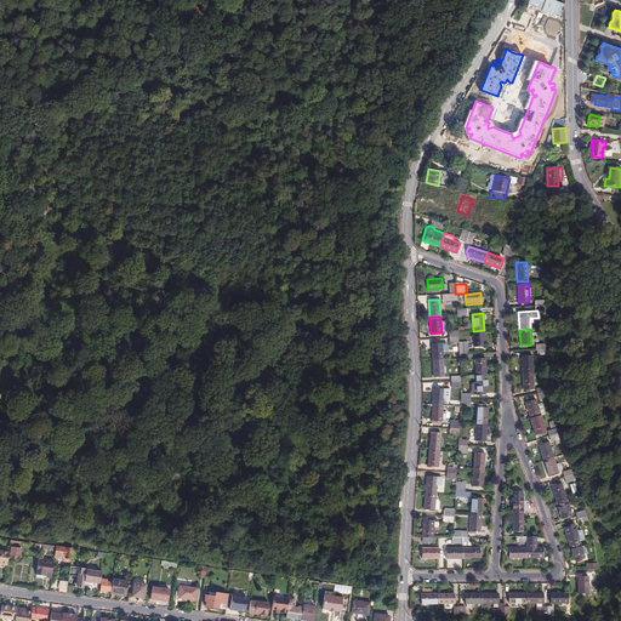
[(484,330),(473,331),(474,348),(485,347),(484,330)]
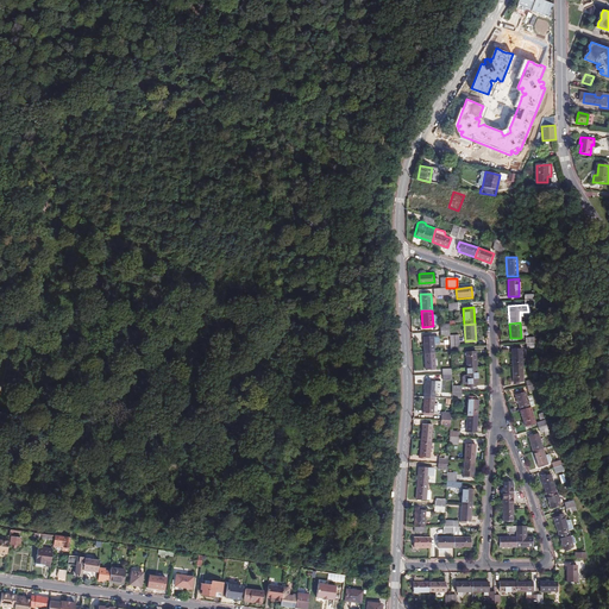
[(422,337),(424,353),(434,353),(434,337),(422,337)]
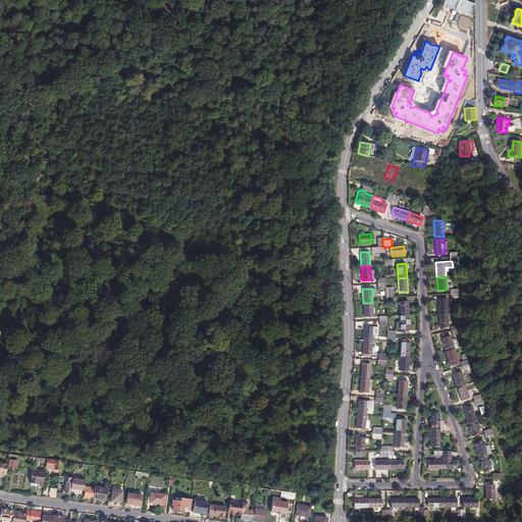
[(438,313),(448,313),(447,299),(437,299),(438,313)]
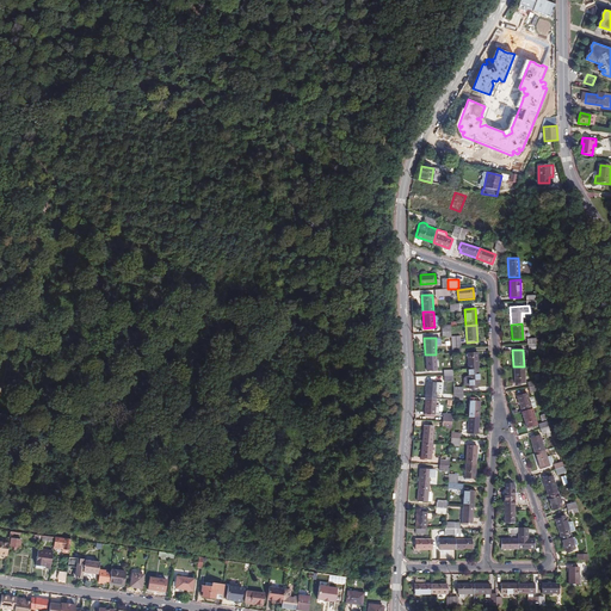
[(436,355),(425,355),(425,371),(437,370),(436,355)]
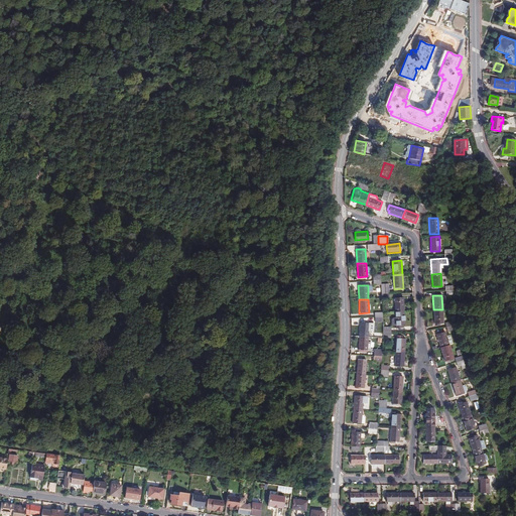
[(394,301),(395,315),(403,314),(402,301),(395,302),(394,301)]
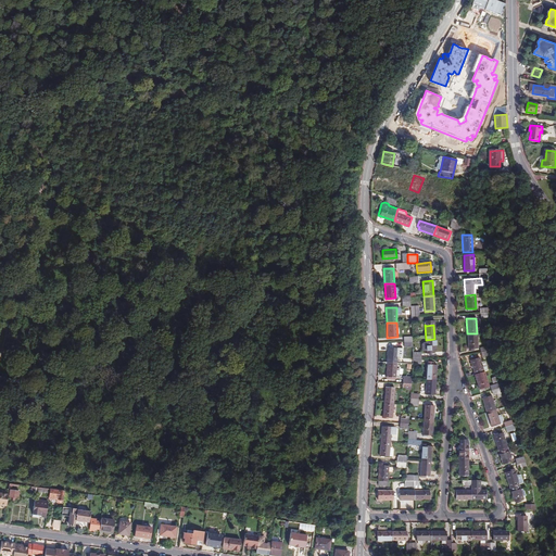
[(477,349),(477,333),(467,333),(468,349),(477,349)]
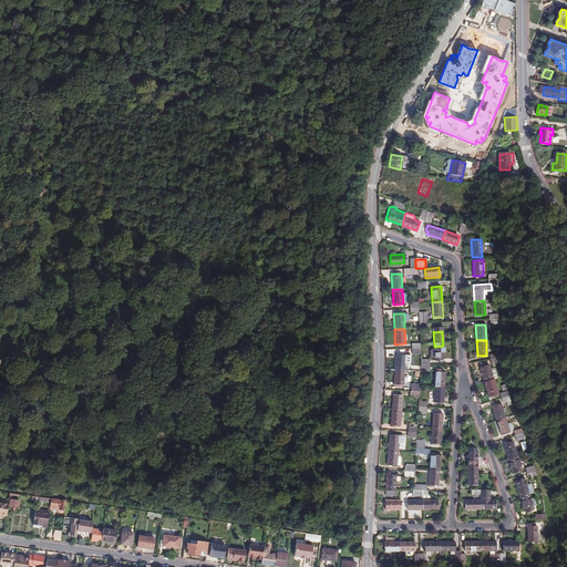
[(443,346),(434,347),(434,353),(430,353),(431,358),(435,359),(435,362),(441,361),(441,359),(444,359),(443,346)]
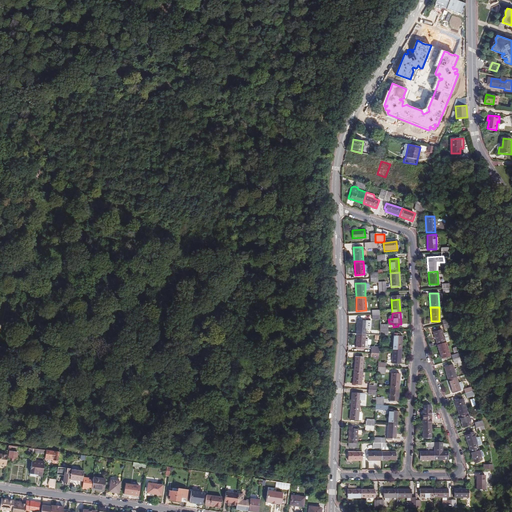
[(432,332),(436,345),(445,342),(449,341),(446,333),(443,334),(441,329),(432,332)]
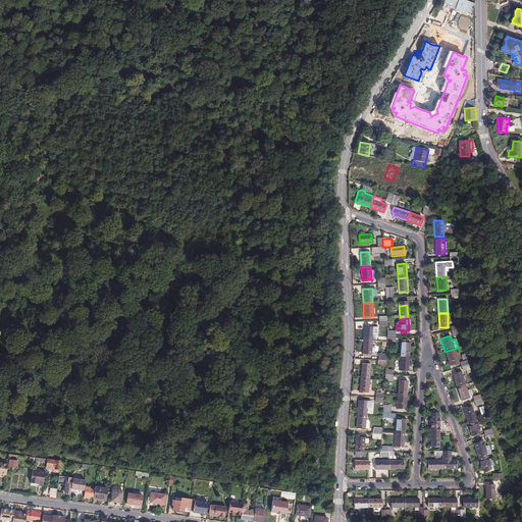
[(401,344),(400,357),(408,358),(409,344),(401,344)]
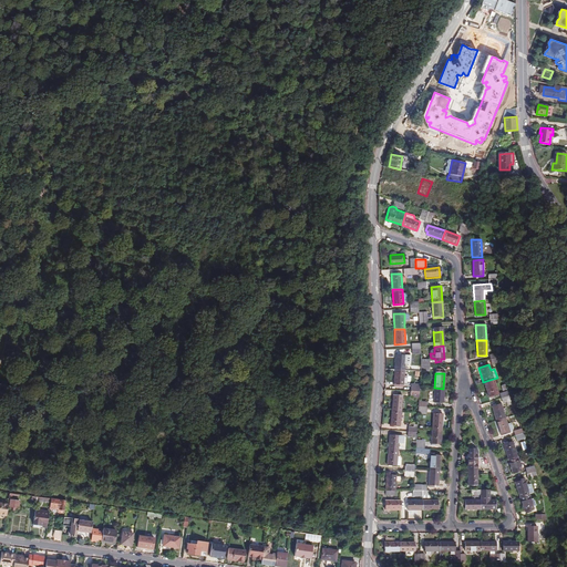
[(493,379),(483,382),(487,395),(496,392),(493,379)]
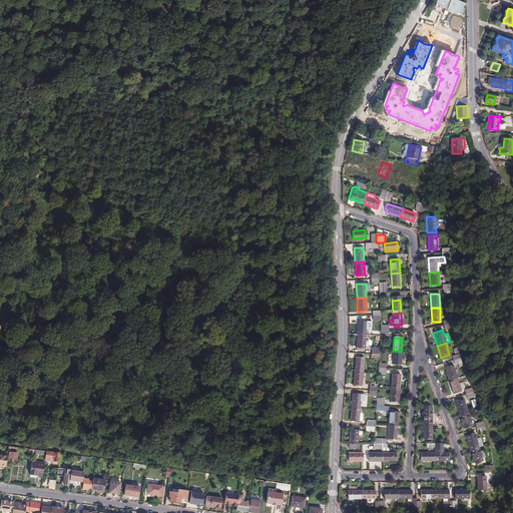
[(401,352),(393,351),(392,364),(400,364),(401,352)]
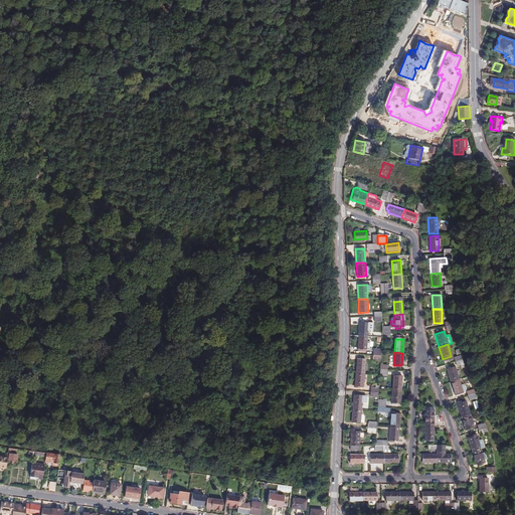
[(356,358),(355,373),(364,373),(365,359),(356,358)]
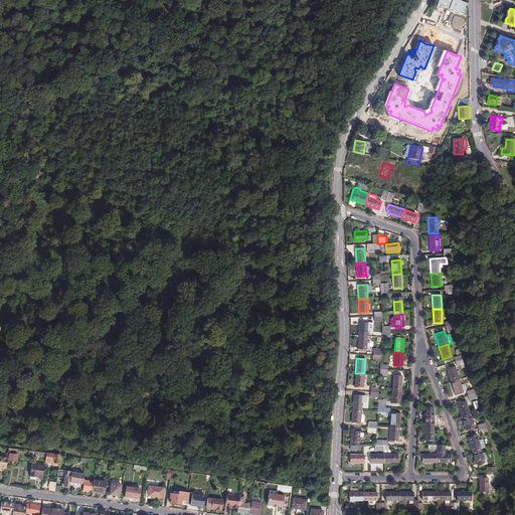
[(462,359),(455,361),(456,365),(459,364),(461,368),(466,366),(465,363),(463,363),(462,359)]
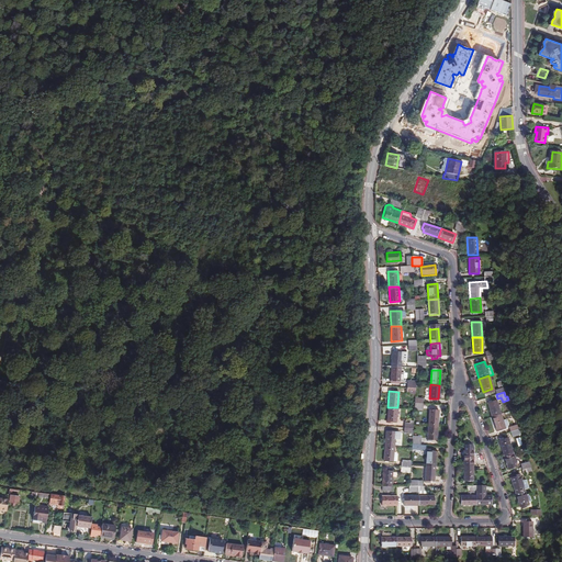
[(486,403),(491,418),(501,415),(496,400),(486,403)]
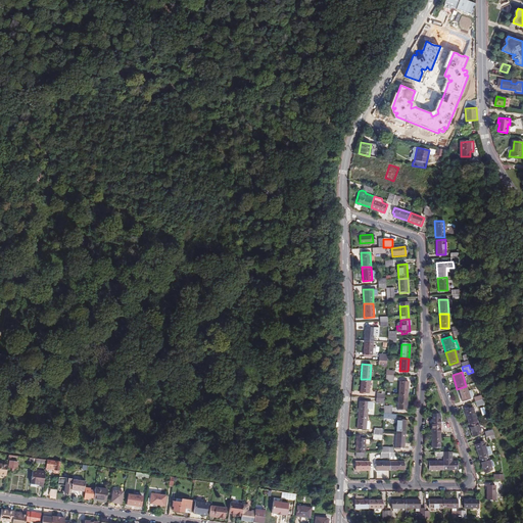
[(370,379),(361,379),(360,392),(369,392),(370,379)]
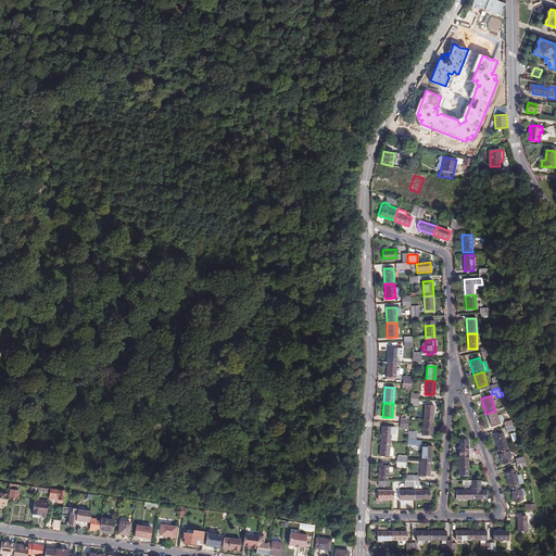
[(424,420),(433,421),(433,406),(424,405),(424,420)]
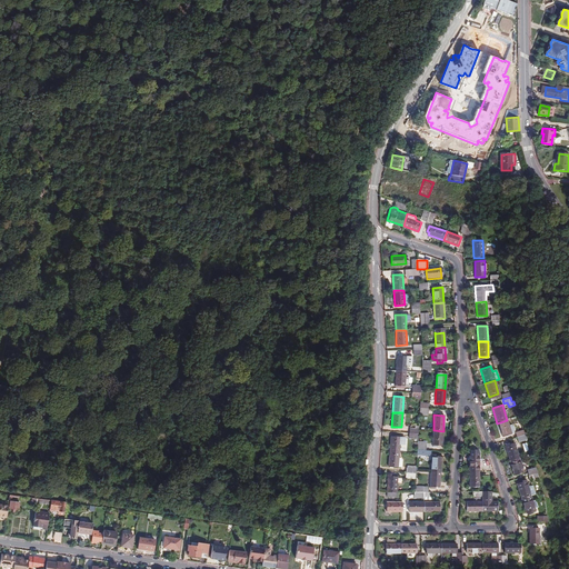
[(507,420),(497,423),(501,437),(511,433),(515,432),(513,430),(511,425),(509,426),(507,420)]
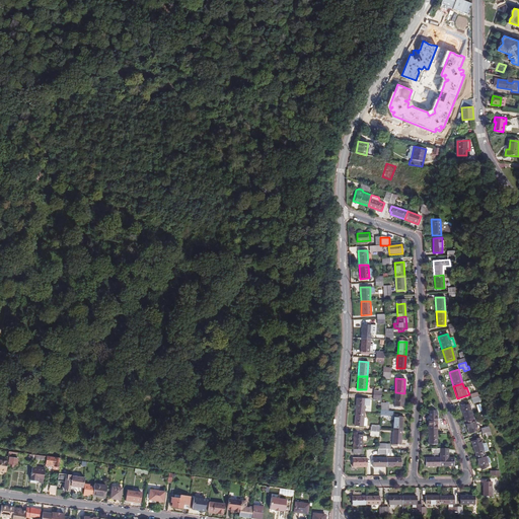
[(403,406),(404,393),(395,392),(394,405),(403,406)]
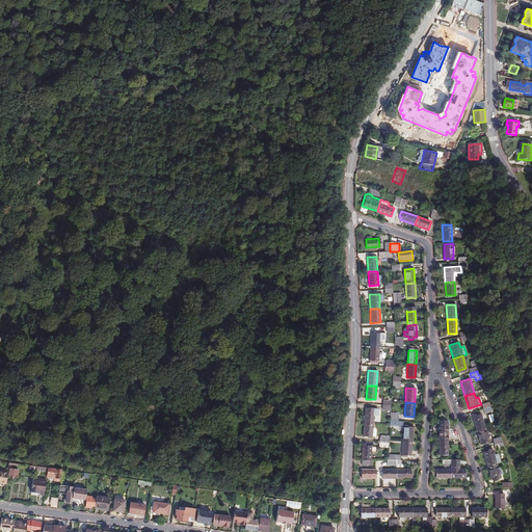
[(366,407),(365,422),(373,422),(374,408),(366,407)]
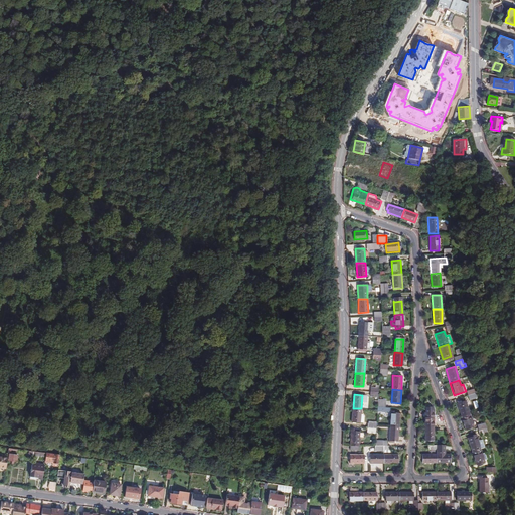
[(456,403),(461,417),(469,414),(464,400),(456,403)]
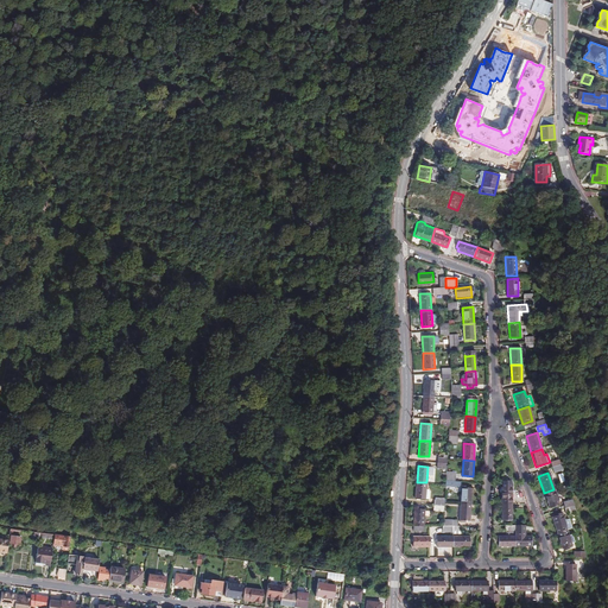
[(501,487),(501,504),(512,504),(512,485),(510,481),(502,481),(501,487)]
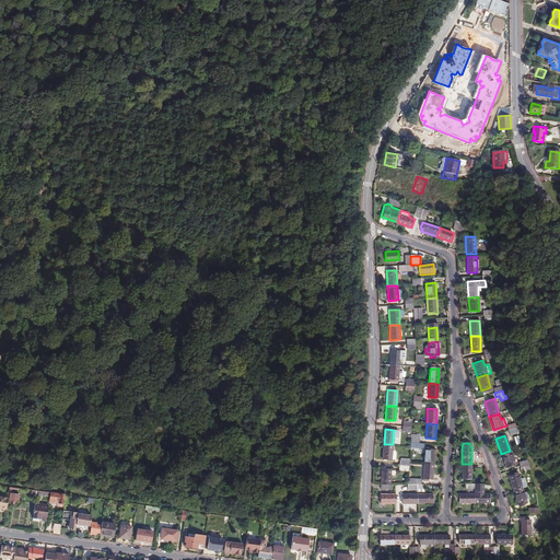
[(393,444),(384,444),(383,457),(392,457),(393,444)]
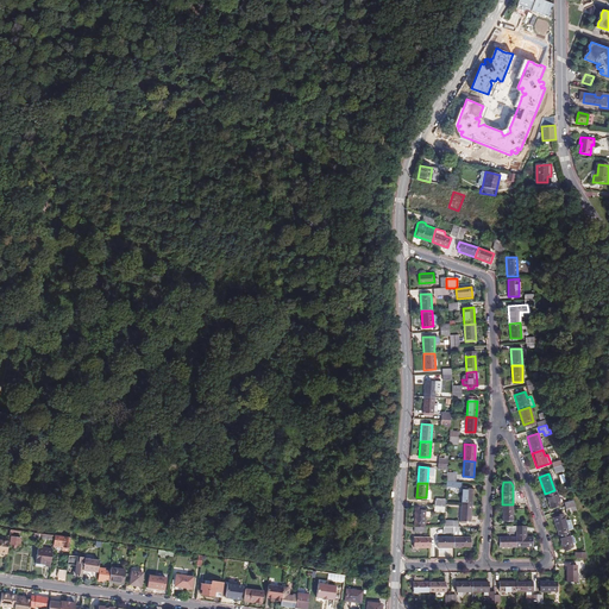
[(462,504),(471,506),(472,489),(465,489),(466,488),(462,488),(462,504)]
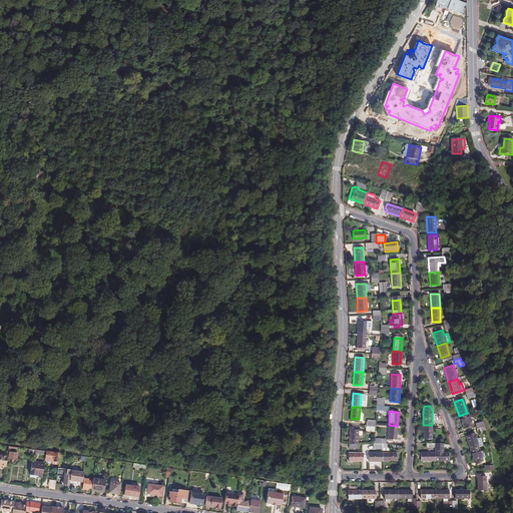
[(467,413),(459,416),(463,427),(471,425),(467,413)]
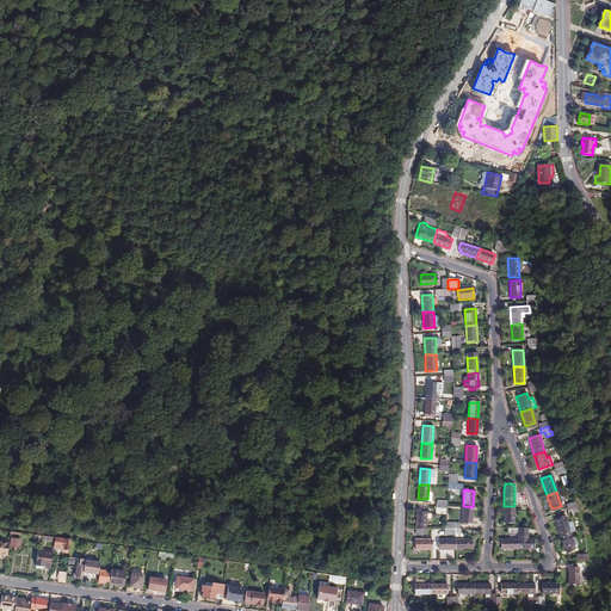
[(473,524),(473,507),(463,506),(462,524),(473,524)]
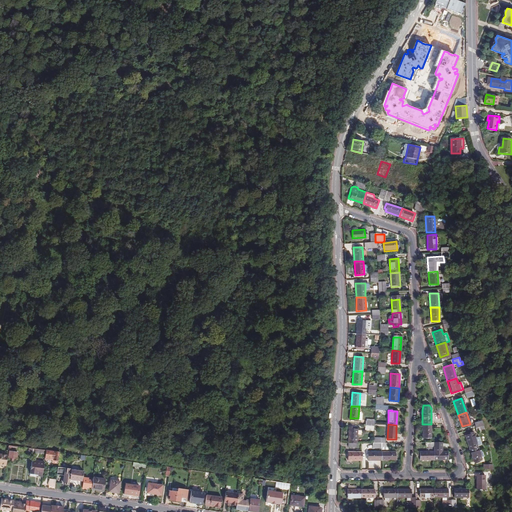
[(431,424),(422,424),(422,437),(430,437),(431,424)]
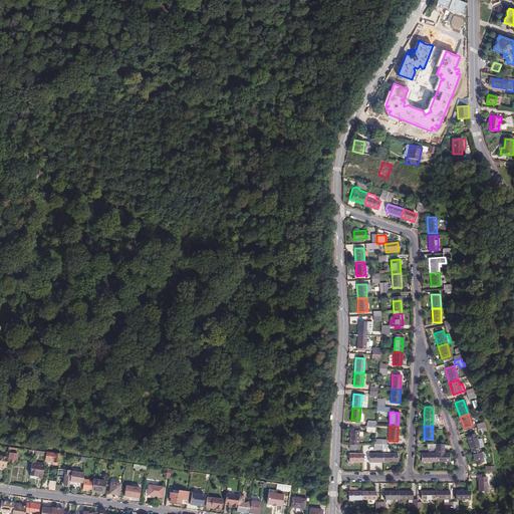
[(349,430),(349,443),(357,443),(358,430),(349,430)]
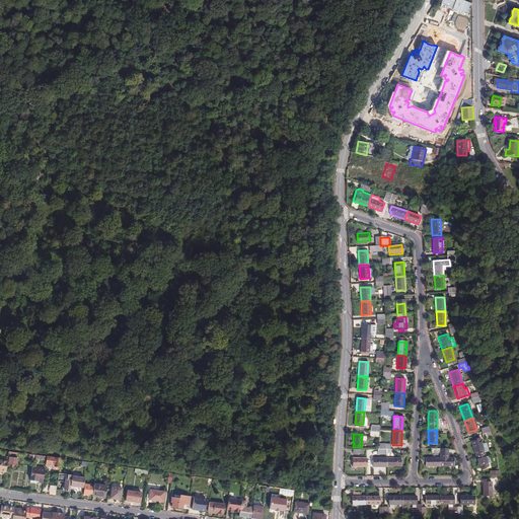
[(470,440),(475,454),(484,451),(488,449),(486,442),(480,444),(478,438),(470,440)]
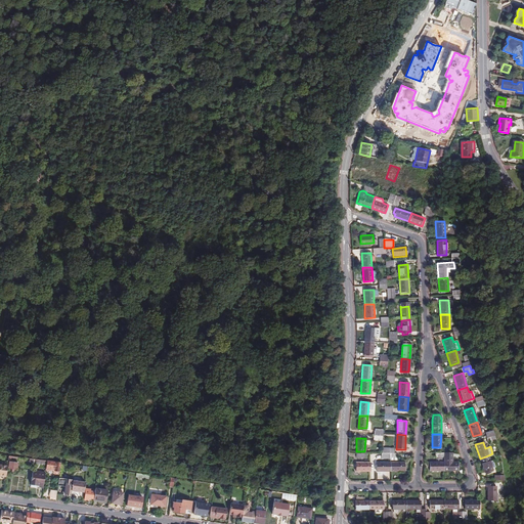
[(444,462),(444,471),(457,471),(457,462),(453,462),(453,452),(444,452),(444,462)]
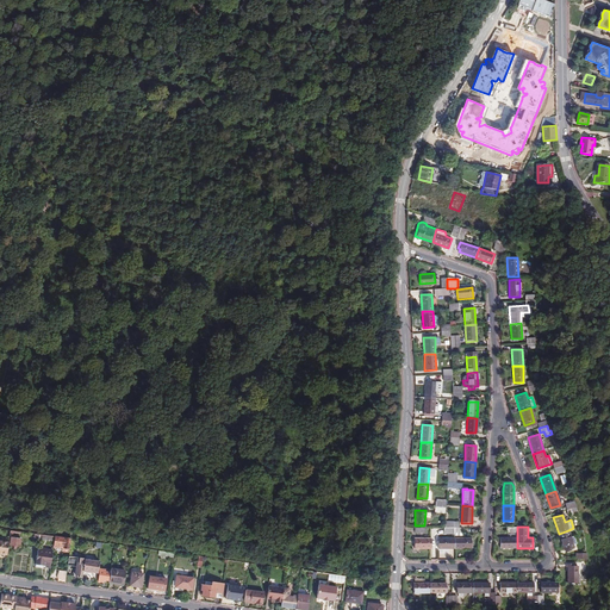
[(568,530),(559,534),(565,549),(574,546),(568,530)]
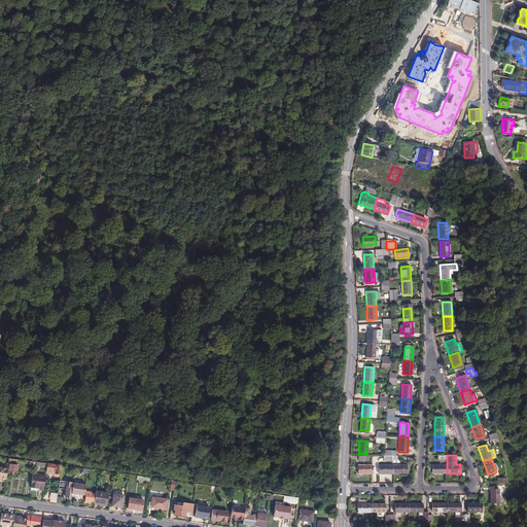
[(33,463),(32,471),(36,471),(36,469),(44,470),(45,465),(33,463)]
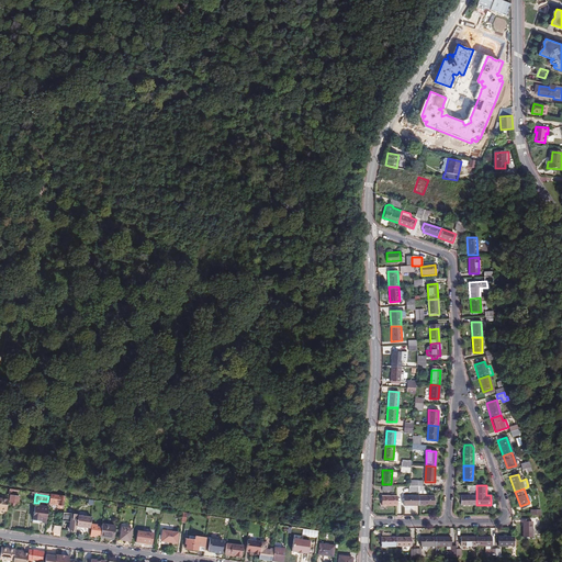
[(15,506),(17,498),(10,497),(10,496),(8,495),(7,505),(15,506)]
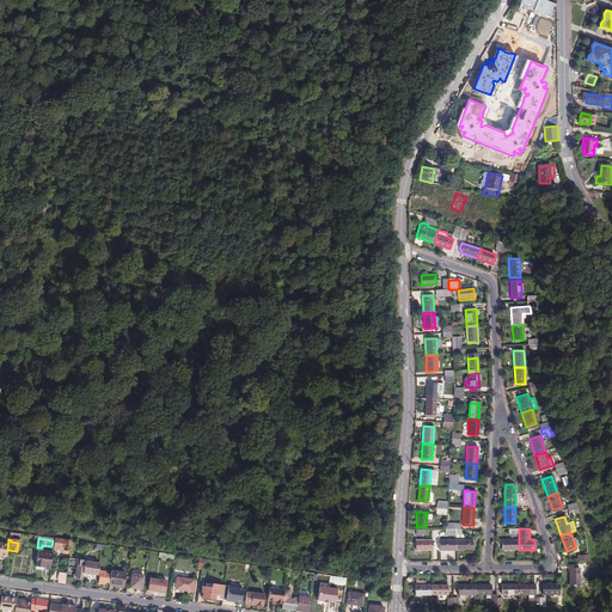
[(439,550),(456,550),(456,539),(439,539),(439,550)]
